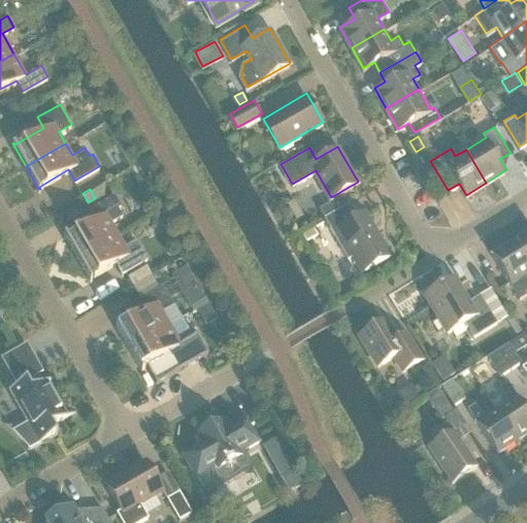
[(64,233),(77,256),(117,232),(110,221),(123,214),(118,205),(121,204),(114,192),(89,206),(95,217),(66,234),(65,232),(64,233)]
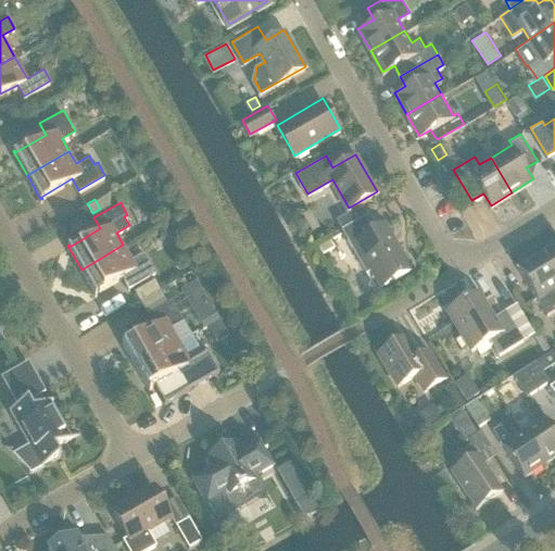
[(366,271),(373,266),(382,284),(411,267),(383,221),(376,225),(368,211),(341,226),(366,271)]
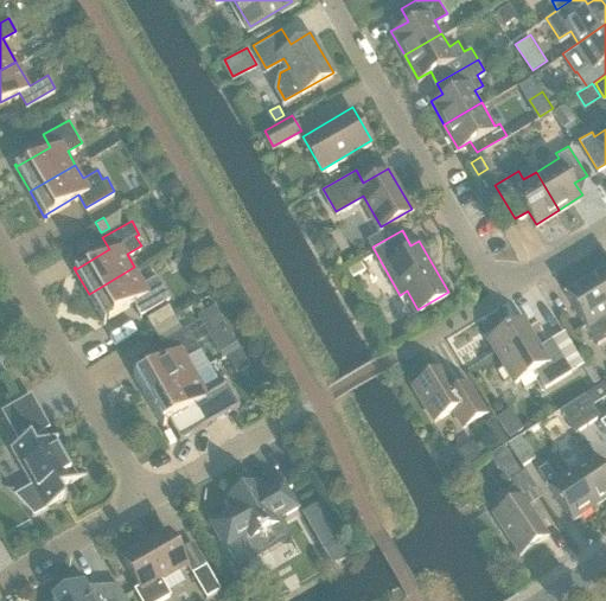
[(362,260),(348,268),(352,275),(365,267),(362,260)]
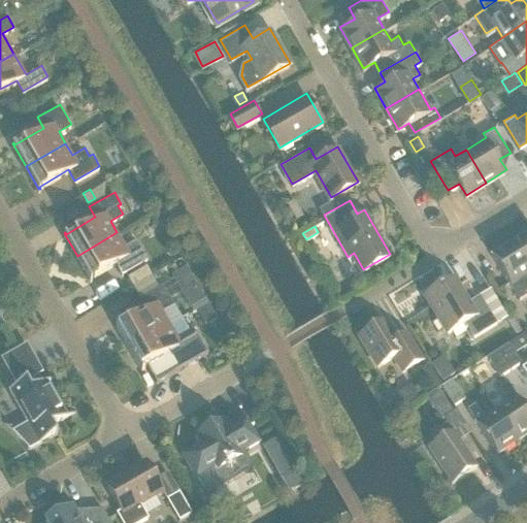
[(526,229),(513,238),(526,261),(526,229)]
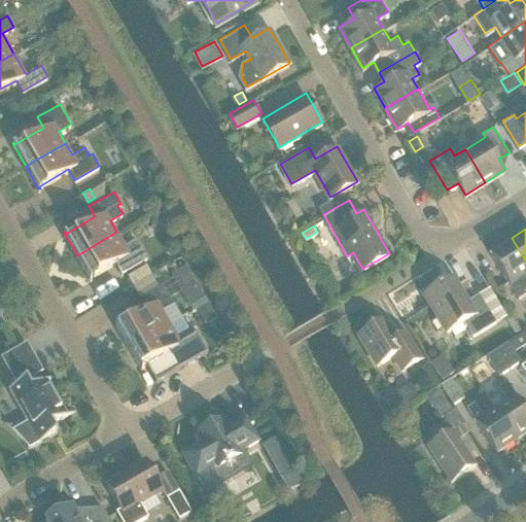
[(116,232),(77,255),(90,278),(92,277),(91,275),(119,258),(126,269),(147,256),(136,237),(124,244),(116,232)]
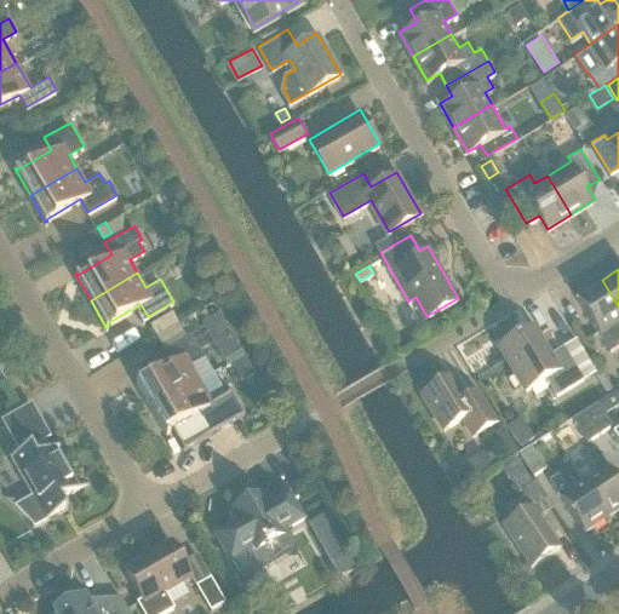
[(618,307),(602,280),(578,296),(611,348),(618,344),(618,339),(618,307)]
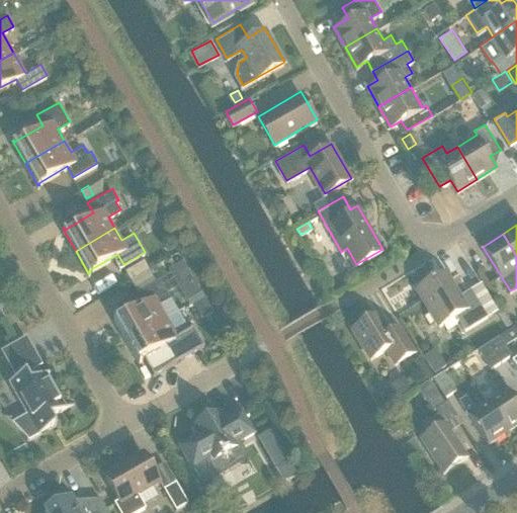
[(488,315),(470,286),(459,293),(444,270),(417,286),(440,324),(456,314),(465,328),(488,315)]
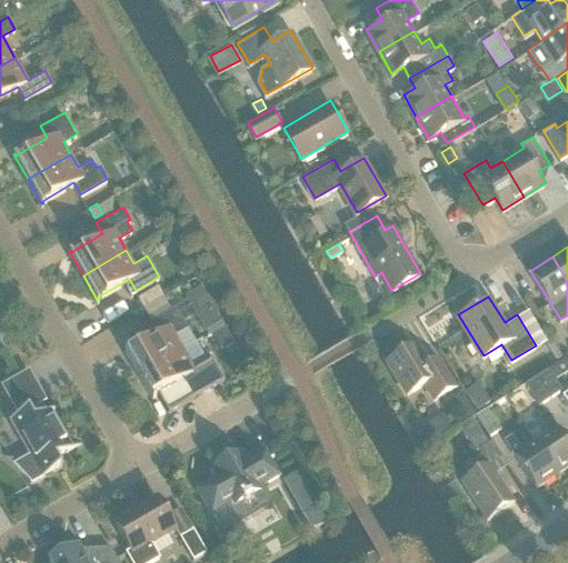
[(126,345),(125,347),(139,371),(181,347),(175,333),(188,327),(176,304),(151,319),(131,330),(138,342),(127,348),(126,345)]
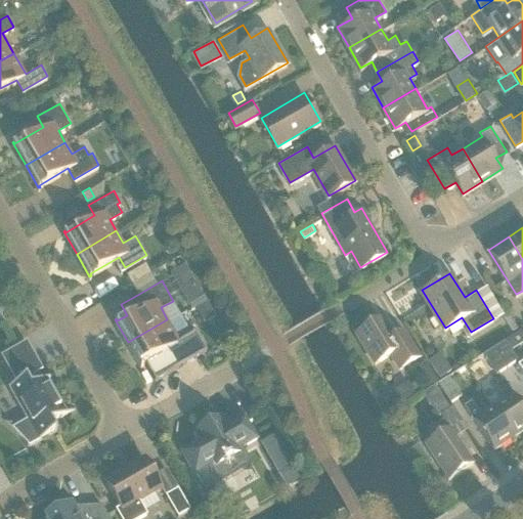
[(199,285),(184,293),(188,302),(204,293),(199,285)]
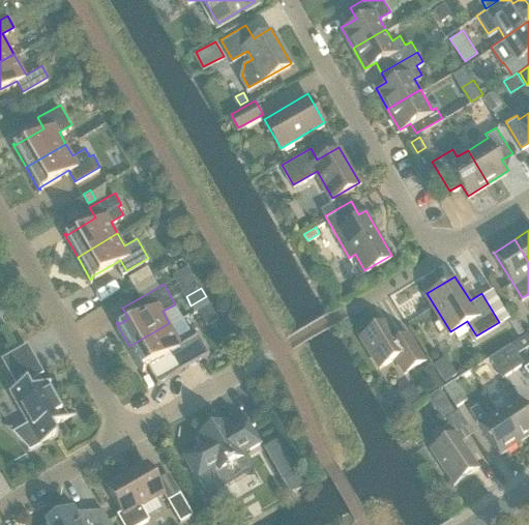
[(209,302),(199,309),(205,320),(216,314),(209,302)]
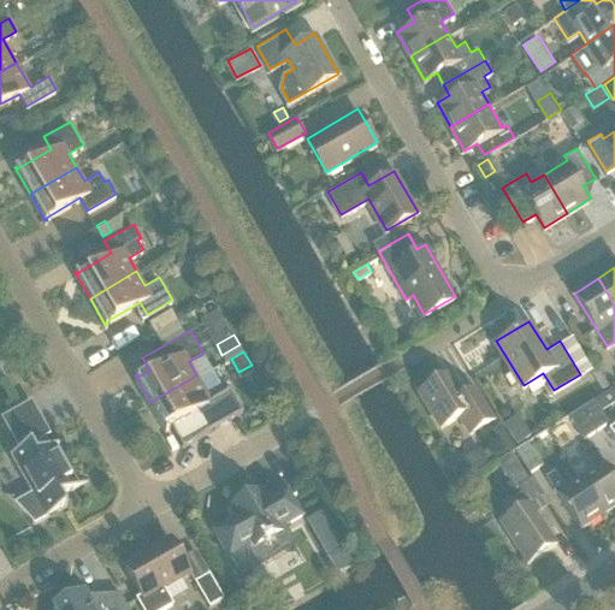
[(597,365),(591,368),(605,390),(610,386),(597,365)]
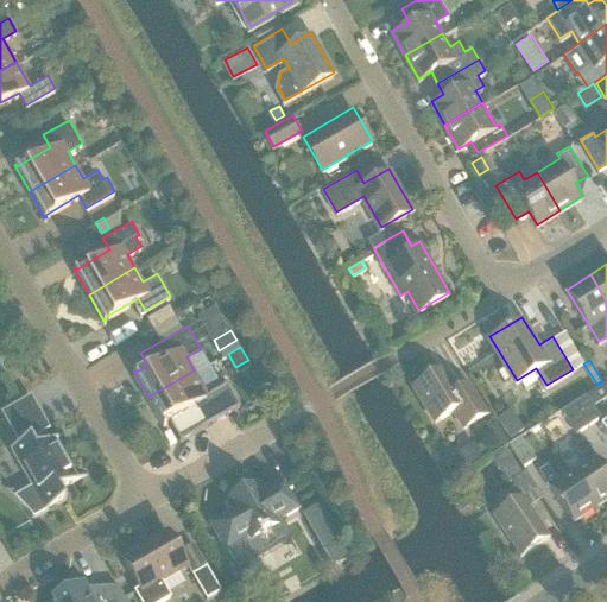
[(465,424),(486,411),(467,381),(455,390),(441,367),(413,384),(435,419),(454,407),(465,424)]
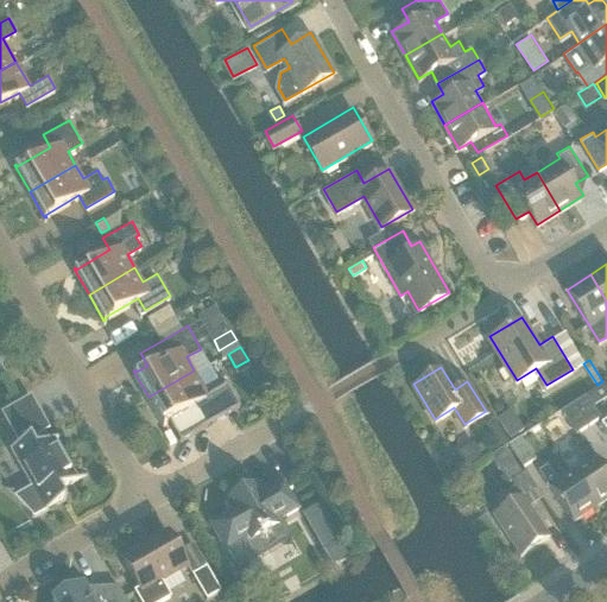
[(194,371),(149,397),(163,423),(165,423),(164,420),(168,418),(181,438),(240,404),(227,382),(225,382),(221,385),(216,375),(202,384),(194,371)]
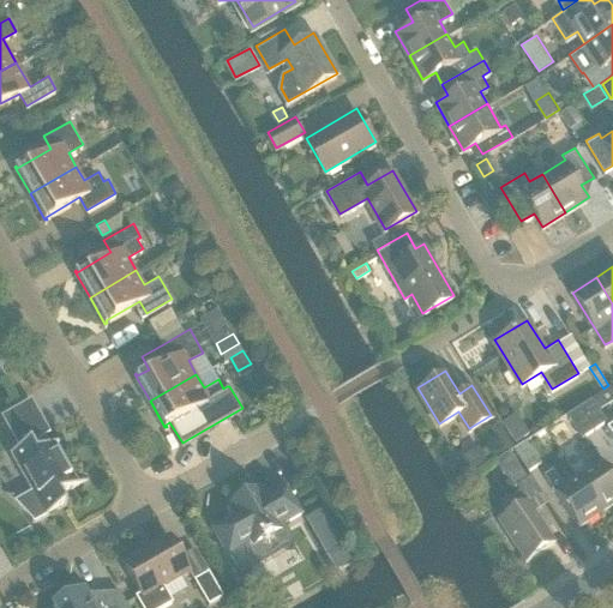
[(593,395),(580,403),(595,426),(607,417),(593,395)]
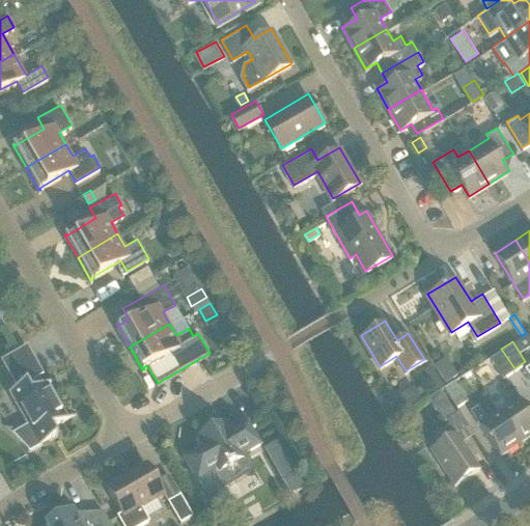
[(490,356),(503,376),(514,368),(501,349),(490,356)]
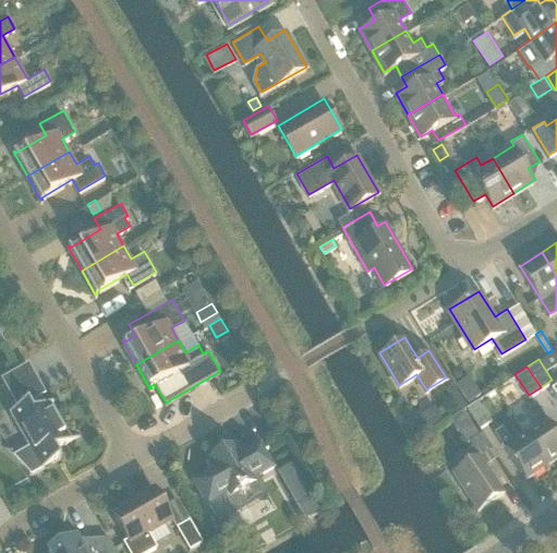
[(10,409),(31,445),(17,452),(4,442),(3,443),(17,454),(26,463),(32,471),(58,456),(60,455),(55,446),(81,431),(80,430),(70,435),(49,399),(59,394),(59,393),(33,408),(12,370),(1,376),(17,405),(10,409)]
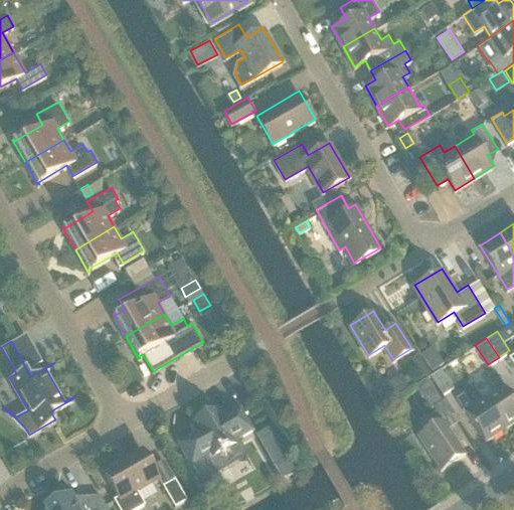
[(434,345),(422,353),(433,369),(445,362),(434,345)]
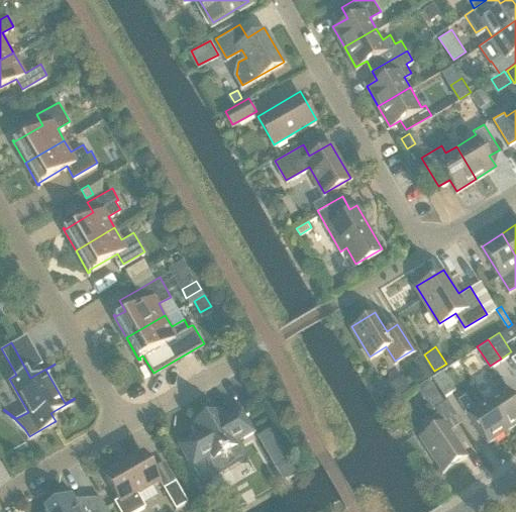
[(444,395),(455,388),(442,369),(431,376),(444,395)]
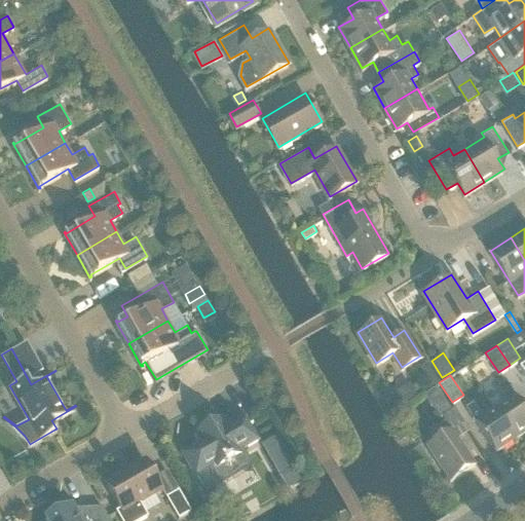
[(508,397),(495,405),(516,436),(524,429),(524,406),(505,377),(498,382),(508,397)]
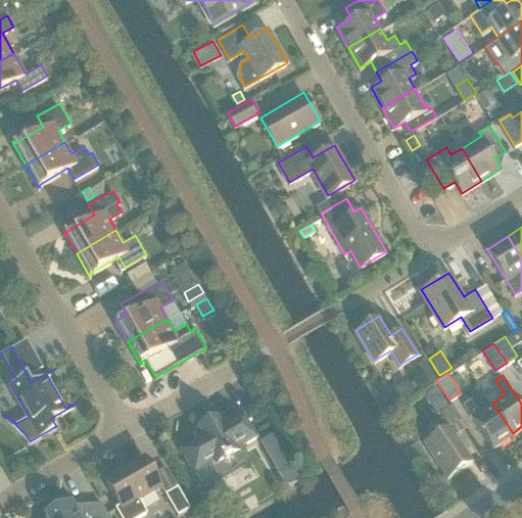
[(437,413),(449,405),(433,381),(421,389),(437,413)]
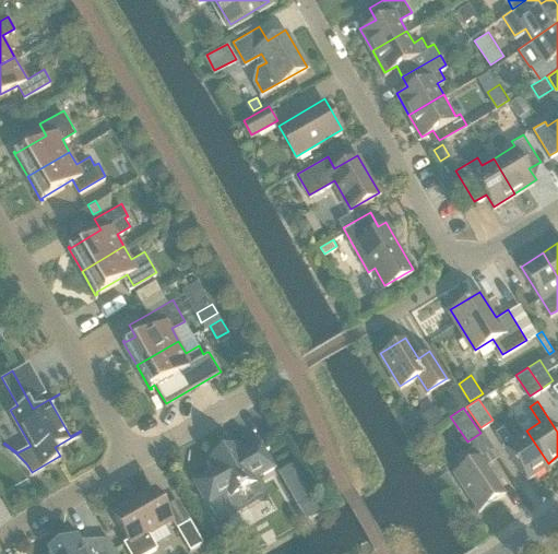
[(495,431),(526,478),(548,463),(526,431),(513,439),(503,425),(495,431)]
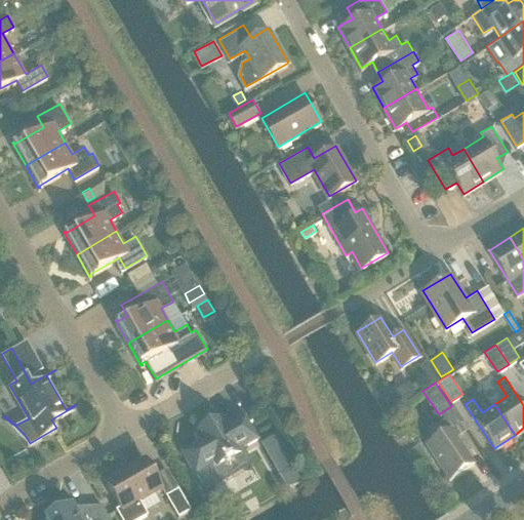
[(201,438),(183,449),(195,471),(205,489),(251,463),(241,444),(256,436),(244,413),(230,422),(231,423),(227,425),(220,414),(196,429),(201,438)]
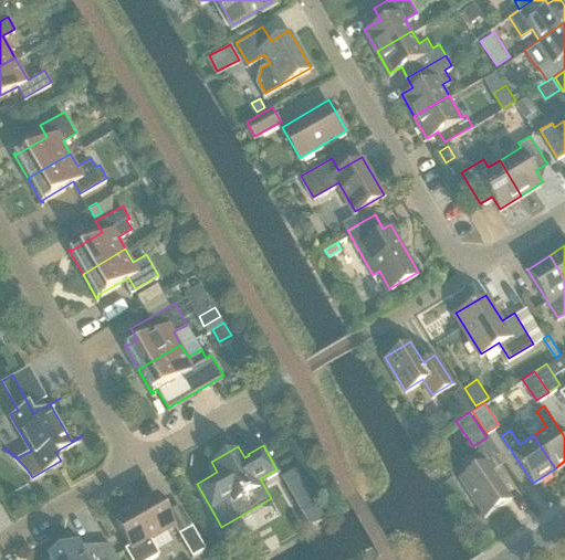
[(484,515),(511,497),(478,448),(468,456),(474,467),(459,477),(484,515)]
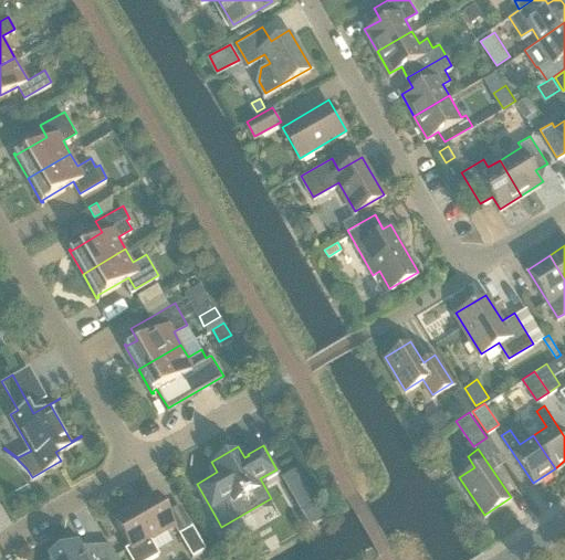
[(299,466),(284,475),(302,508),(317,499),(299,466)]
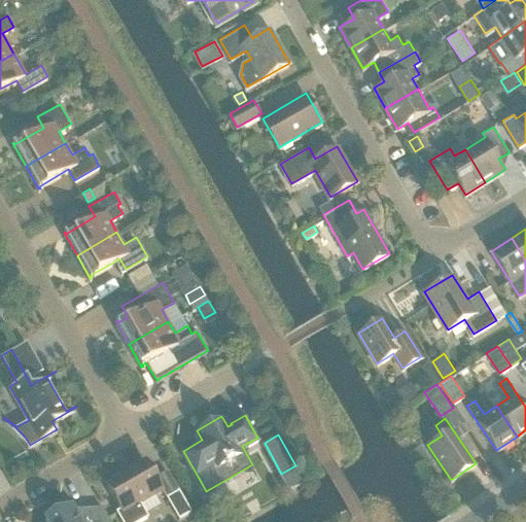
[(139,498),(161,486),(146,459),(107,482),(121,509),(117,511),(124,521),(137,521),(148,516),(139,498)]
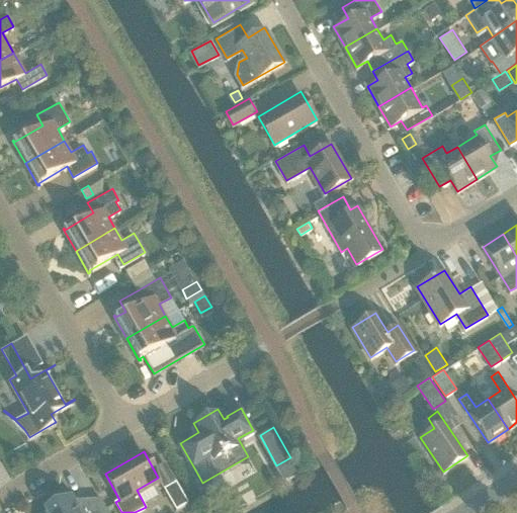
[(176,508),(188,501),(176,479),(163,486),(176,508)]
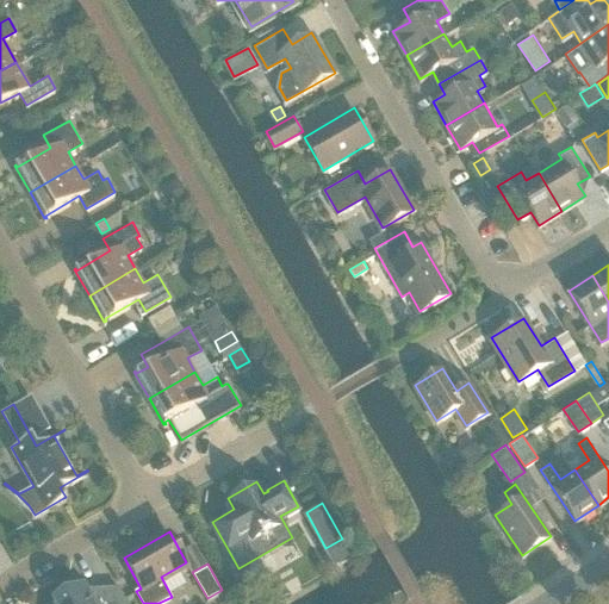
[(130,603),(119,584),(106,591),(104,585),(91,593),(84,580),(53,598),(56,603),(130,603)]
